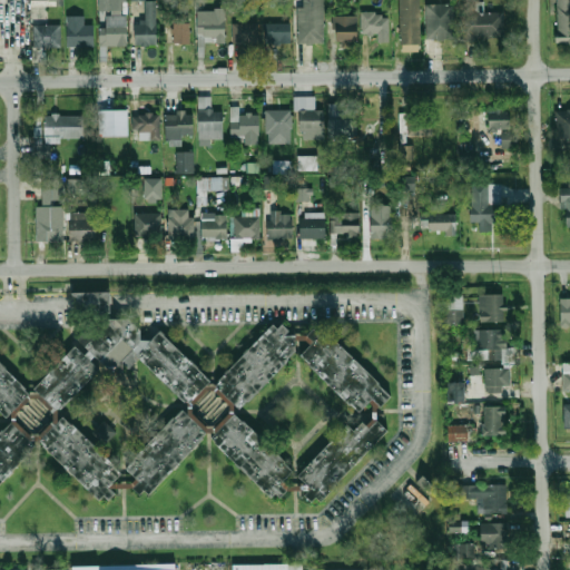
[(136,22),(136,45),(160,45),(160,0),(146,0),(146,22),(136,22)]
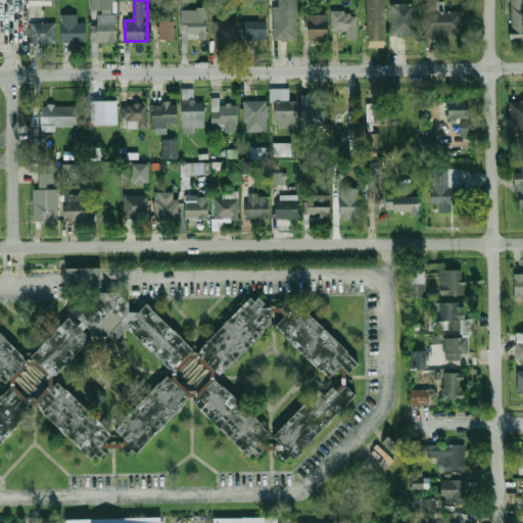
[(297,0),(279,0),(279,6),(274,6),(274,40),(297,40),(297,0)]
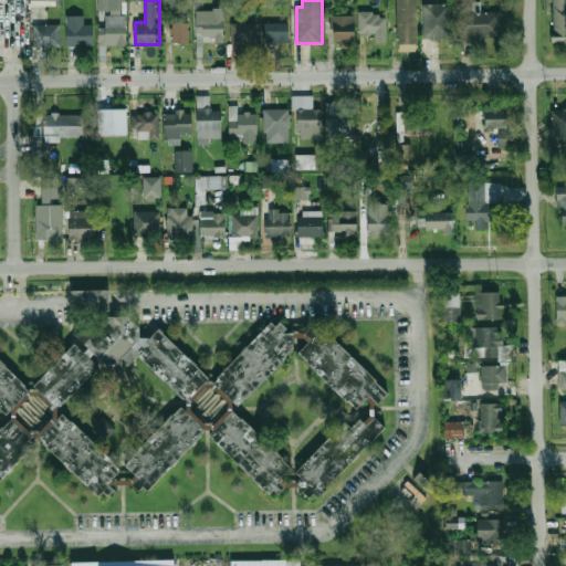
[(418,0),(397,0),(397,42),(418,42),(418,0)]
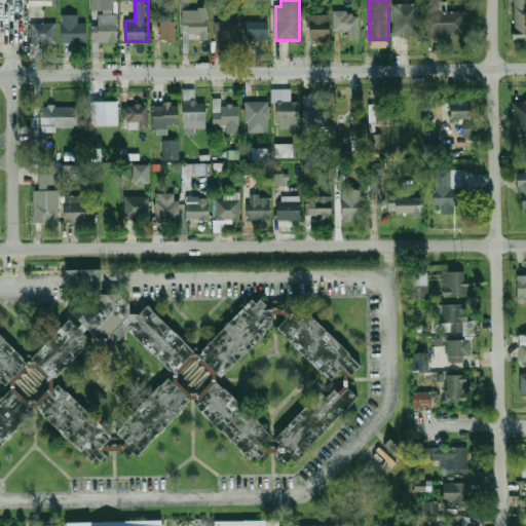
[(419,3),(393,3),(393,36),(419,36),(419,3)]
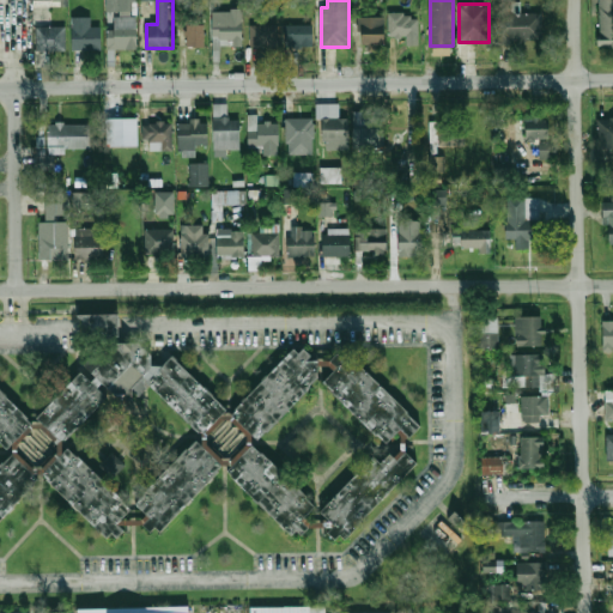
[(612,43),(612,6),(600,6),(600,43),(612,43)]
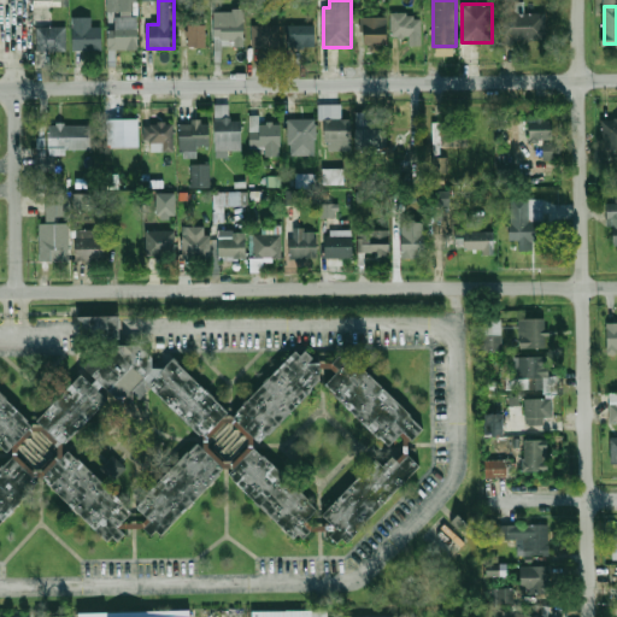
[(207,46),(207,11),(187,11),(187,46),(207,46)]
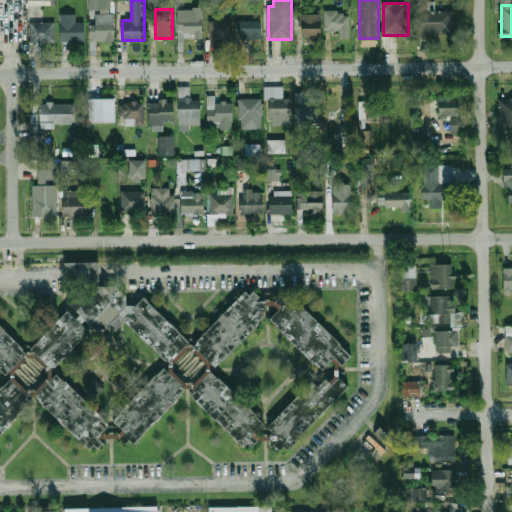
[(180,9),(180,38),(203,38),(203,9),(180,9)]
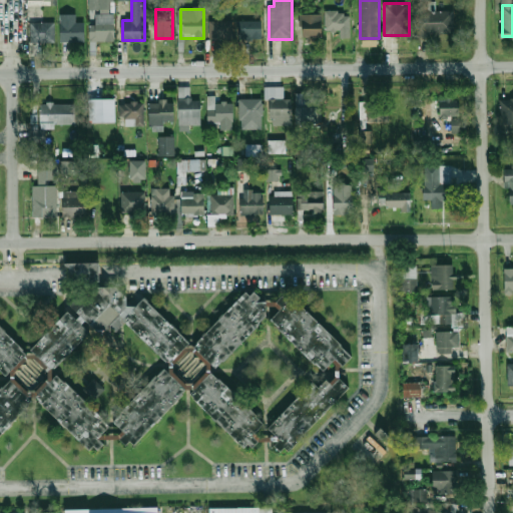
[(326,29),(340,29),(340,38),(351,38),(351,11),(326,11),(326,29)]
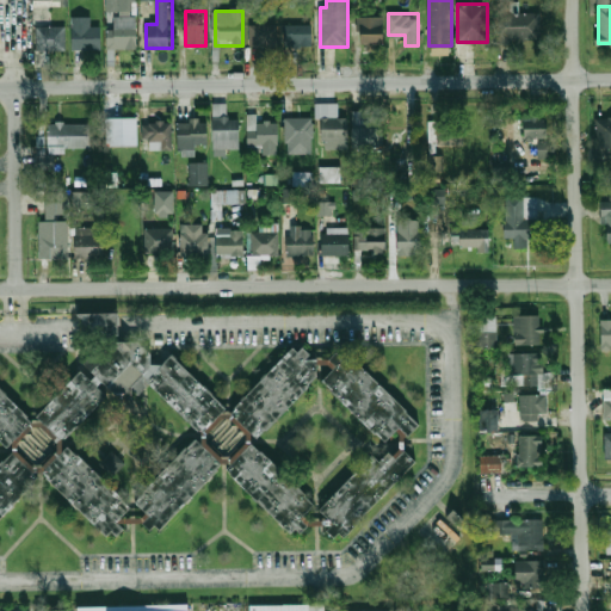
[(499,42),(541,42),(541,13),(499,13),(499,42)]
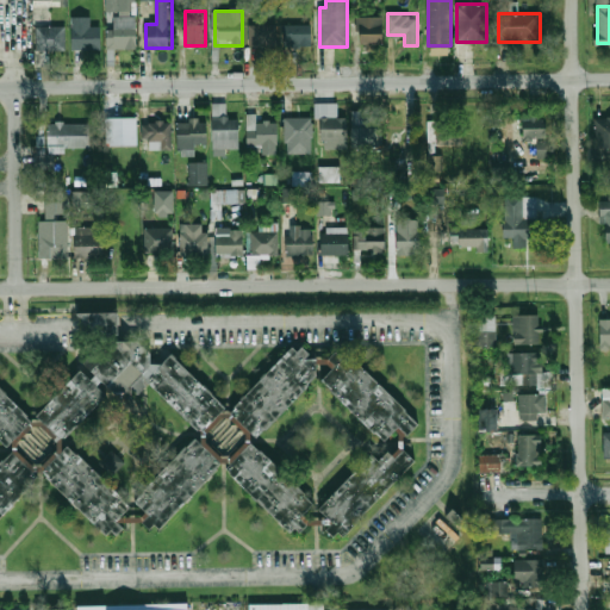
[(137,17),(113,17),(113,48),(137,48),(137,17)]
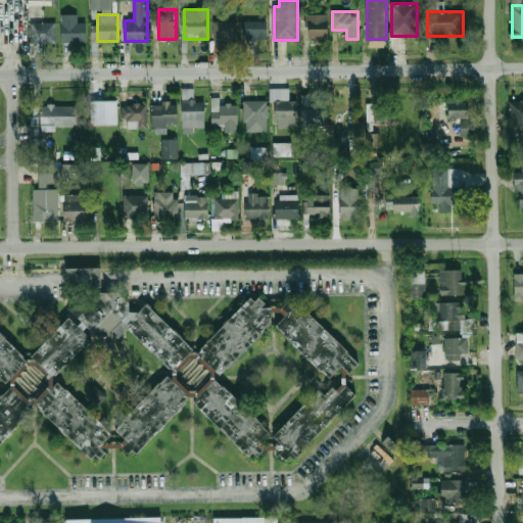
[(88,15),(62,15),(62,42),(88,42),(88,15)]
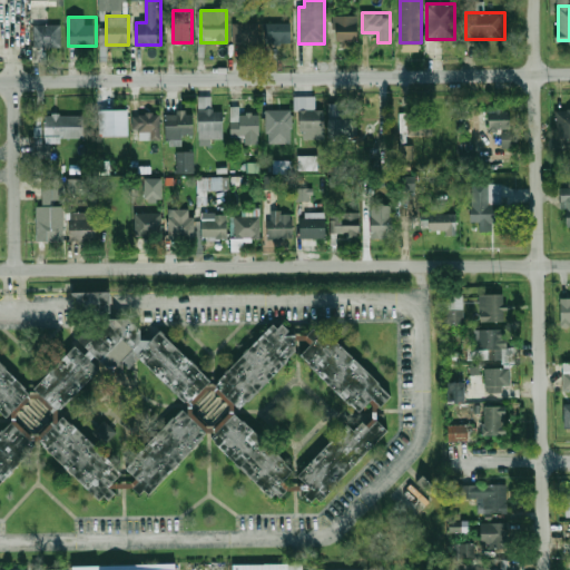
[(356,17),(334,17),(334,42),(356,42),(356,17)]
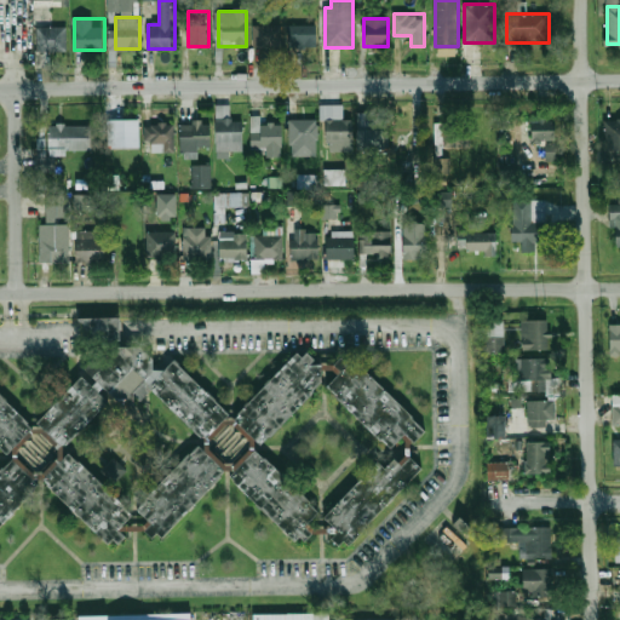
[(254,47),(282,47),(282,26),(254,26),(254,47)]
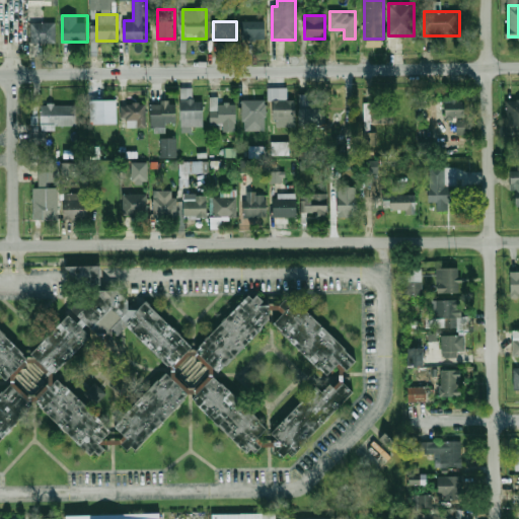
[(266,21),(243,21),(243,40),(266,40),(266,21)]
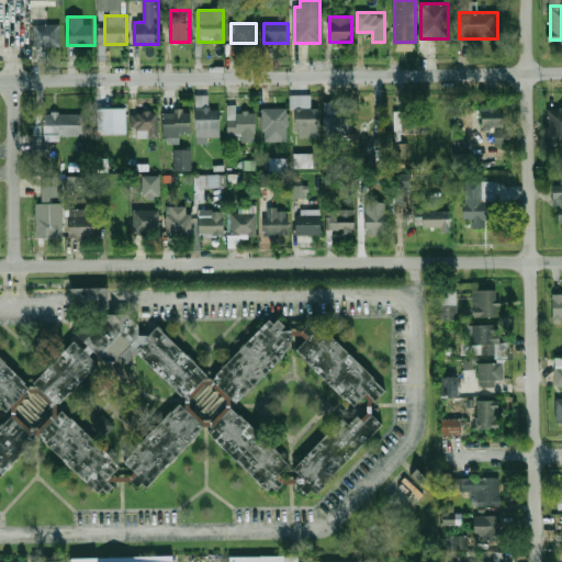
[(60,46),(60,24),(32,24),(32,46),(60,46)]
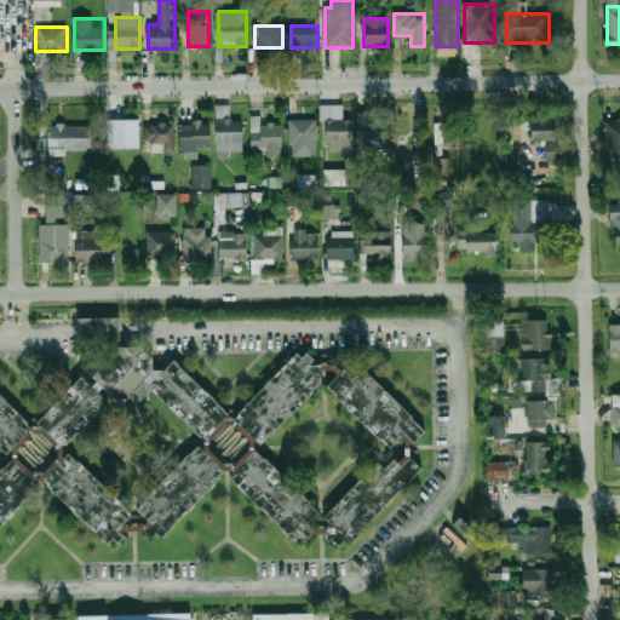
[(217,150),(244,150),(244,119),(230,119),(230,105),(217,105),(217,150)]
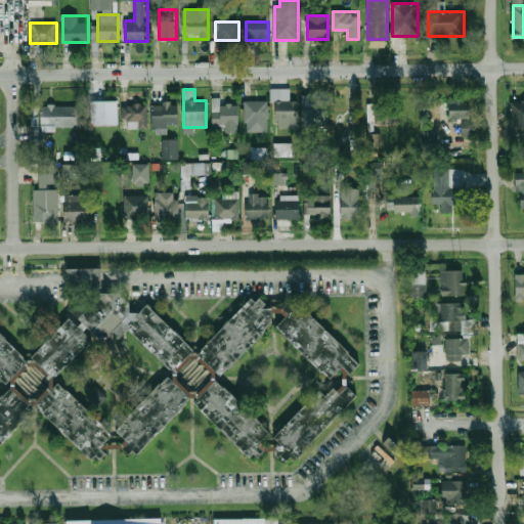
[(304,93),(304,107),(302,107),(302,125),(328,126),(328,123),(330,123),(330,93),(304,93)]
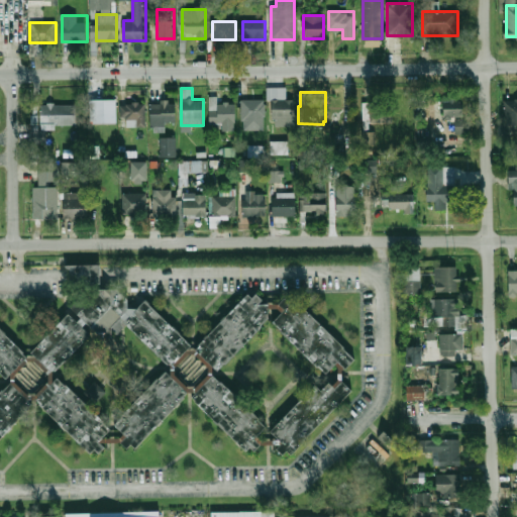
[(234,103),(218,103),(218,96),(209,96),(209,124),(234,124),(234,103)]
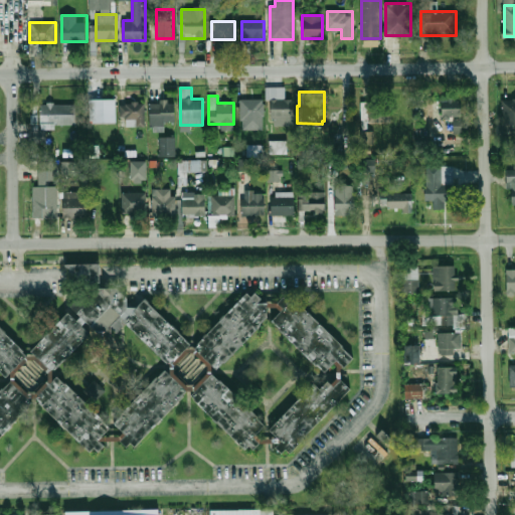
[(460,97),(439,97),(439,117),(460,117),(460,97)]
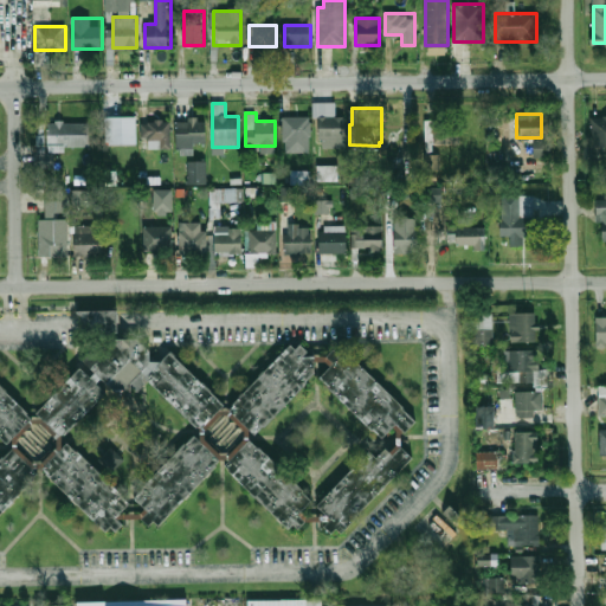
[(107,147),(136,147),(136,116),(107,116),(107,147)]
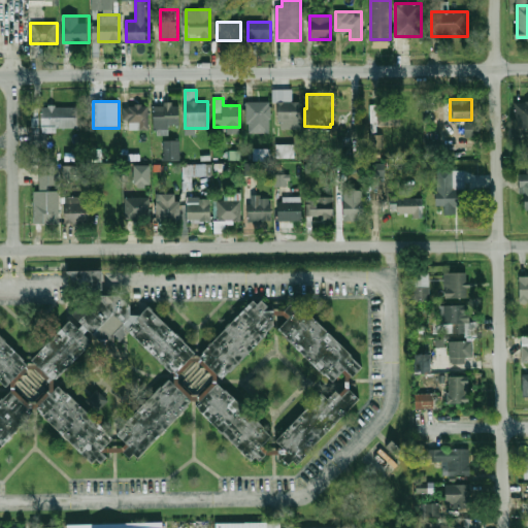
[(302,128),(302,101),(278,101),(278,120),(283,120),(283,128),(302,128)]
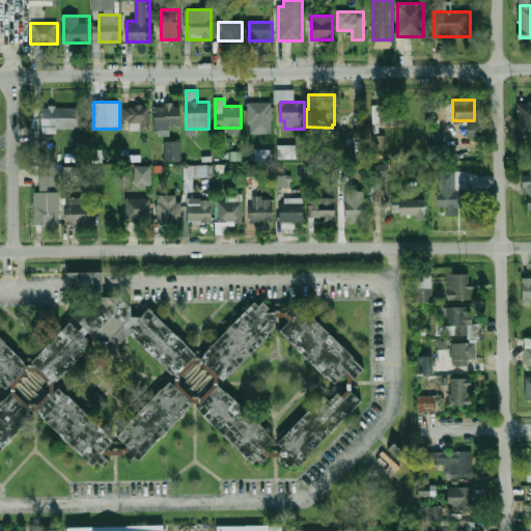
[(272,103),(249,103),(249,134),(272,134),(272,103)]
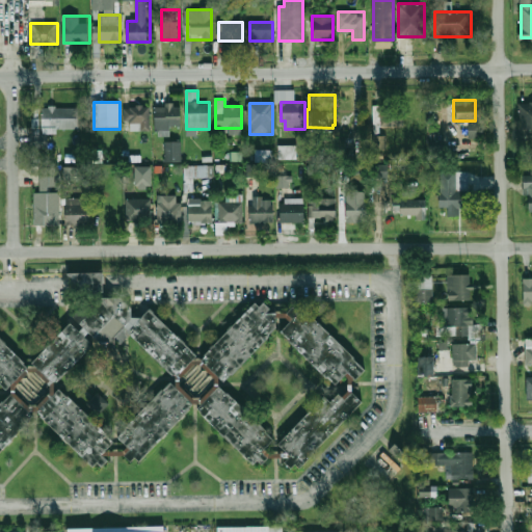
[(380,103),(380,126),(403,126),(403,103),(380,103)]
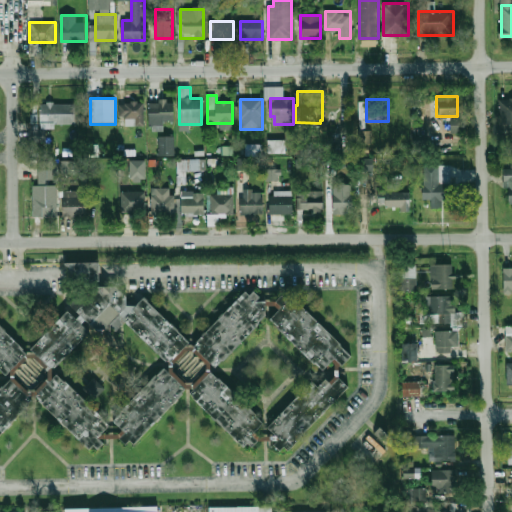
[(511,99),(499,99),(499,124),(511,124),(511,99)]
